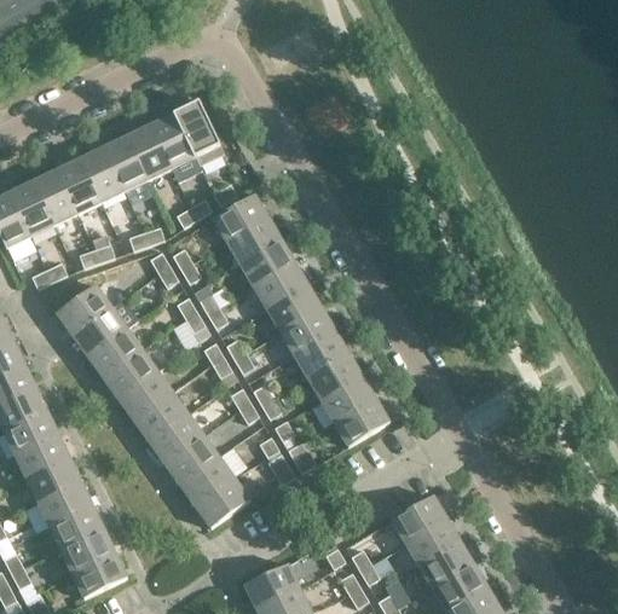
[(198,102),(173,114),(194,157),(198,166),(223,154),(198,102)]
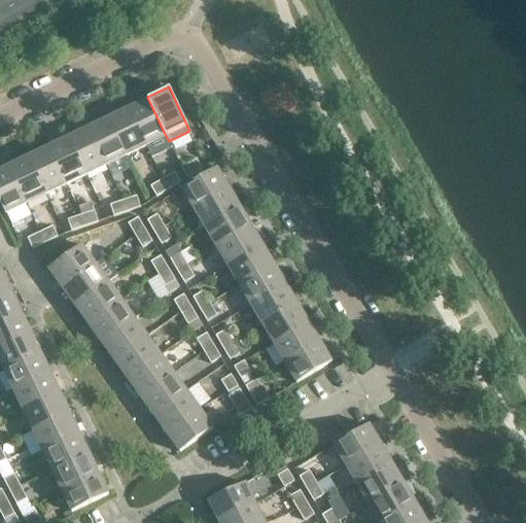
[(165,134),(147,97),(128,106),(145,143),(165,134)]
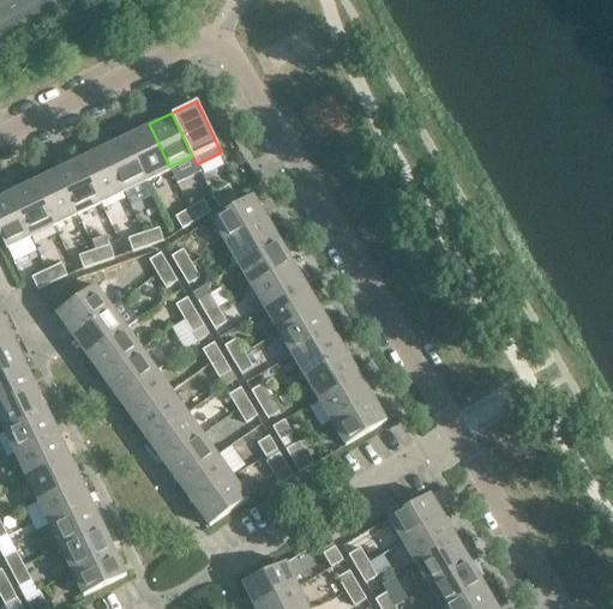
[(169,167),(149,124),(125,134),(146,178),(169,167)]
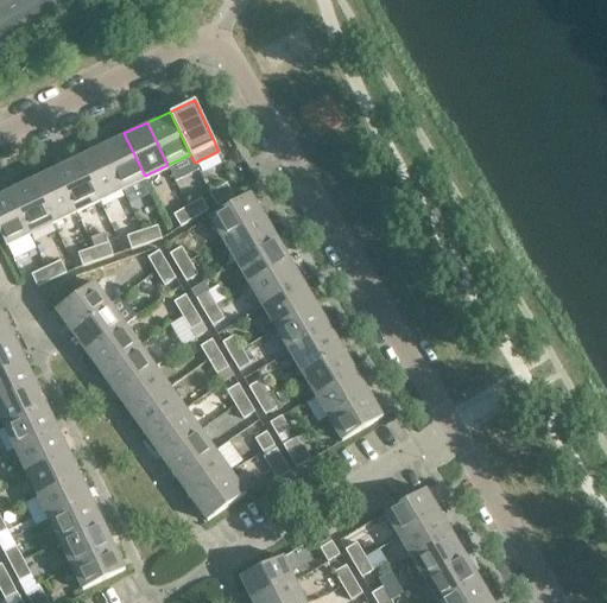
[(145,176),(124,133),(101,145),(121,188),(145,176)]
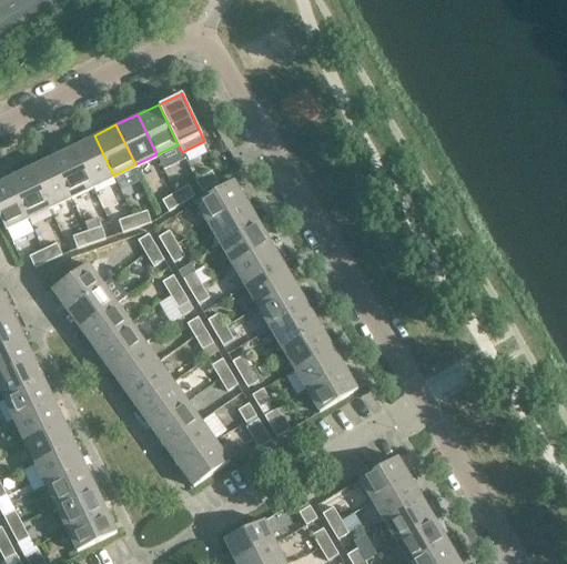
[(113,175),(94,136),(72,145),(92,185),(113,175)]
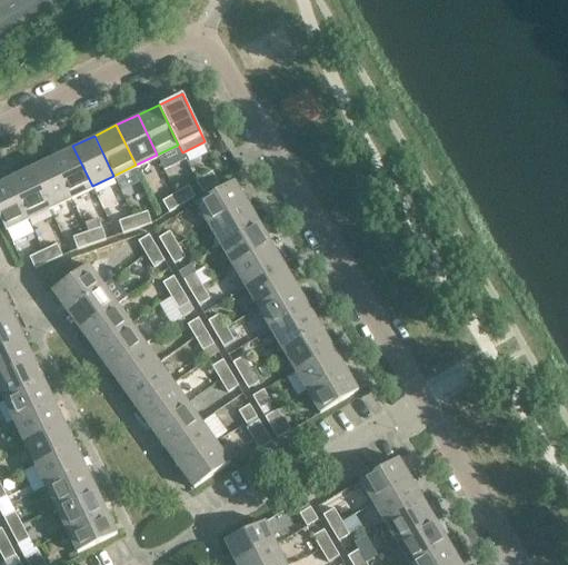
[(92,186),(72,146),(51,156),(70,196),(92,186)]
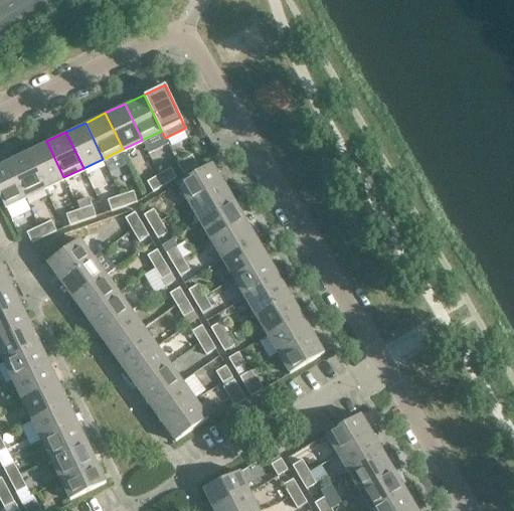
[(63,177),(46,141),(26,151),(44,187),(63,177)]
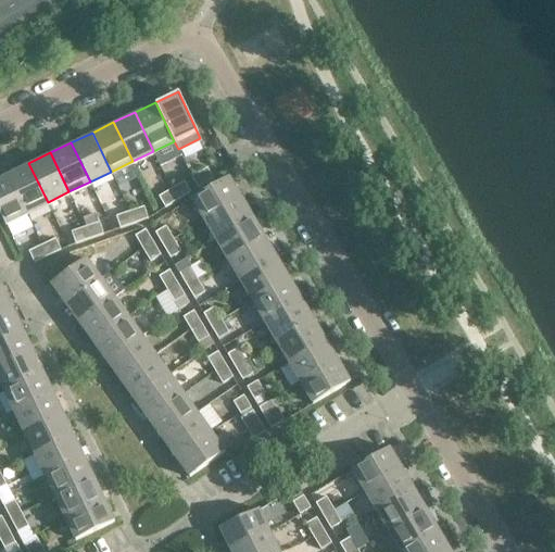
[(48,202),(28,163),(8,173),(26,212),(48,202)]
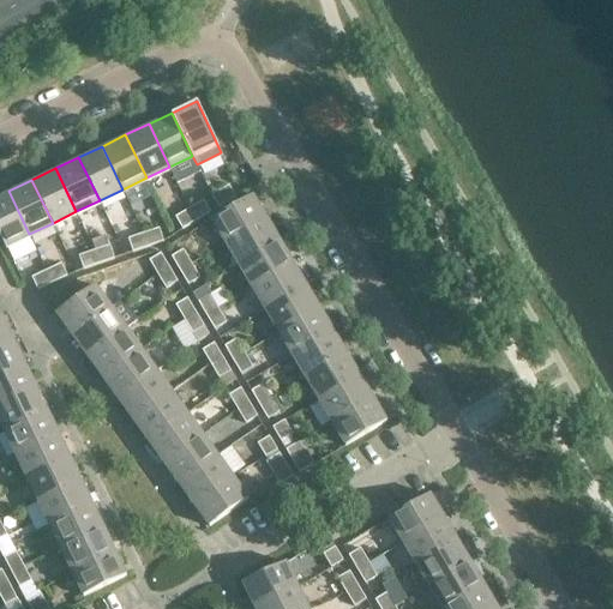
[(210,193),(217,204),(234,194),(228,182),(210,193)]
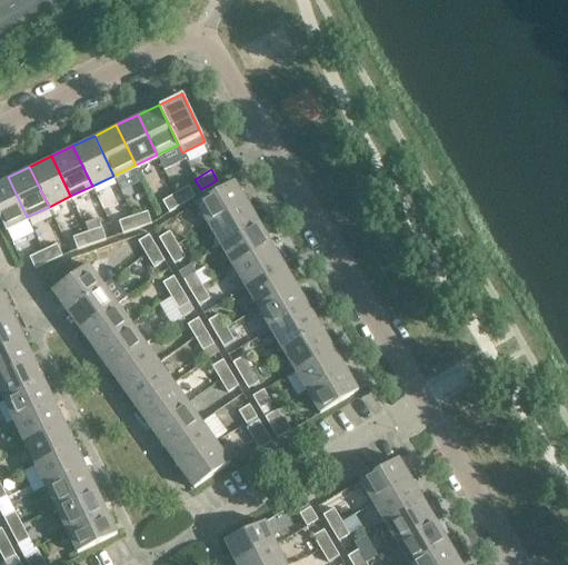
[(27,217),(8,177),(0,180),(0,218),(5,228),(27,217)]
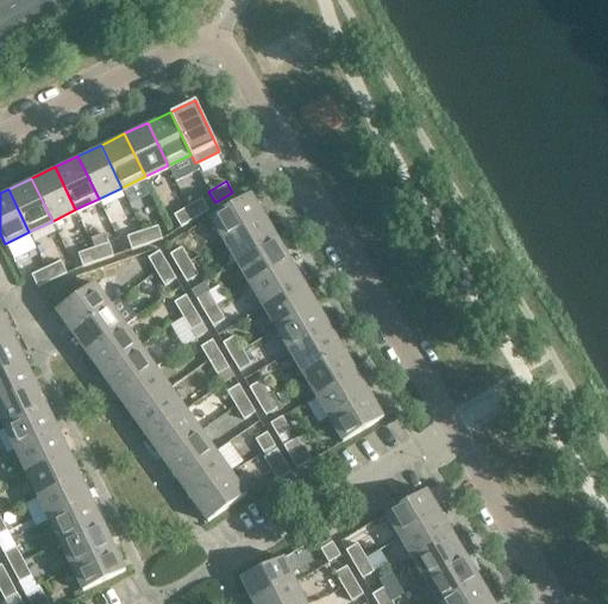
[(263,214),(249,192),(208,215),(223,238),(263,214)]
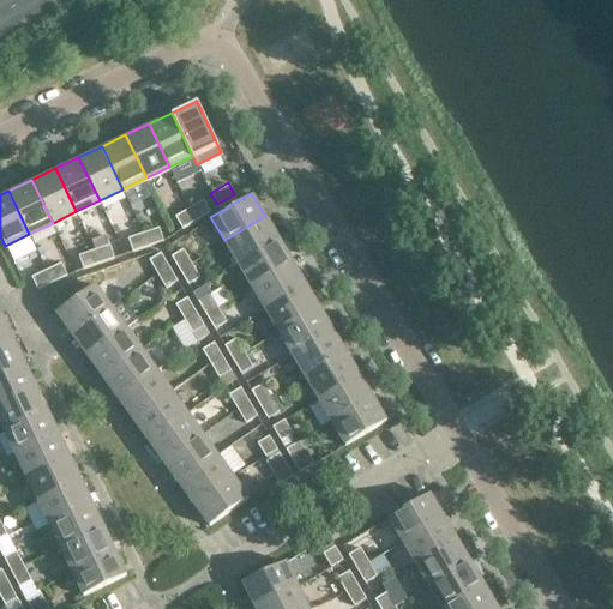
[(202,198),(188,206),(194,217),(209,210),(202,198)]
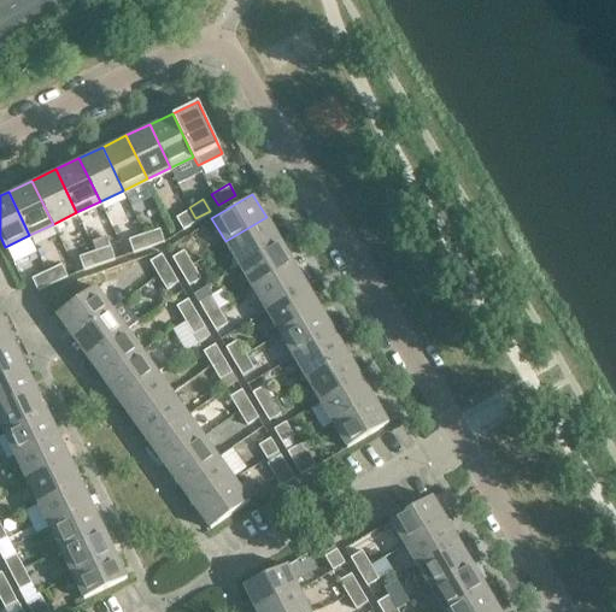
[(195,218),(189,207),(175,216),(182,227),(195,218)]
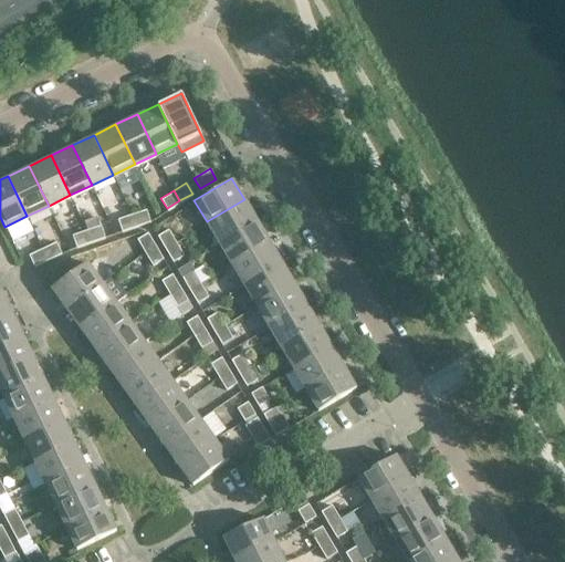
[(257,220),(244,199),(207,221),(219,242),(257,220)]
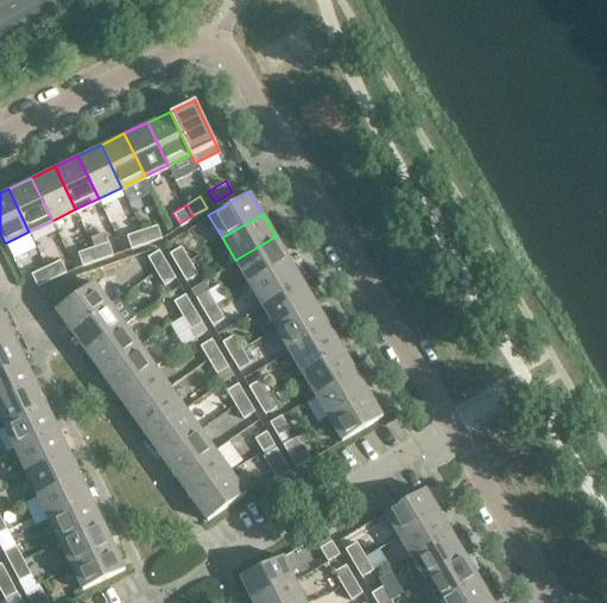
[(157,223),(141,228),(145,241),(160,236),(157,223)]
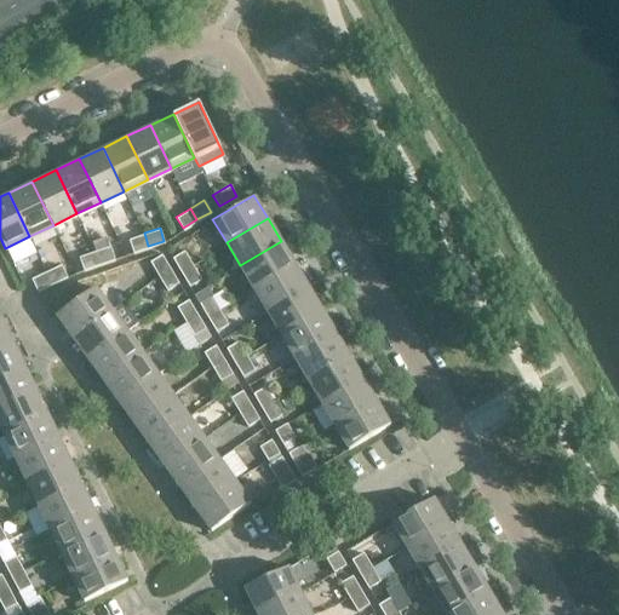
[(148,246),(144,233),(129,239),(133,251),(148,246)]
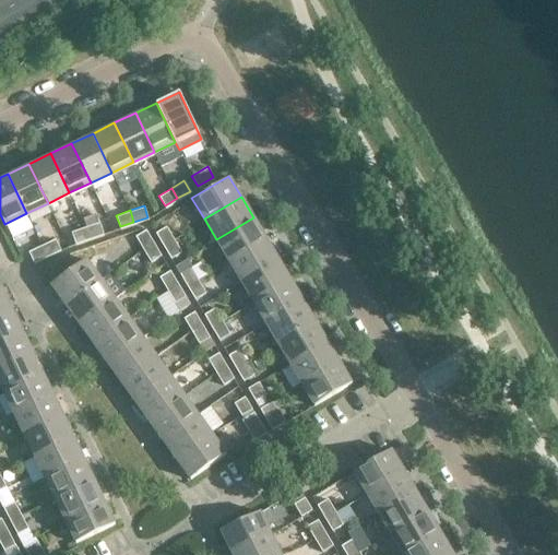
[(265,237),(253,217),(216,239),(228,260),(265,237)]
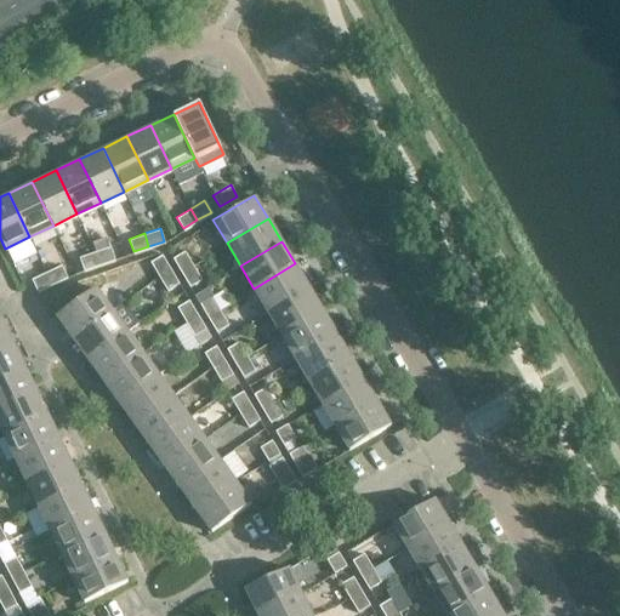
[(109,245),(95,250),(98,263),(114,258),(109,245)]
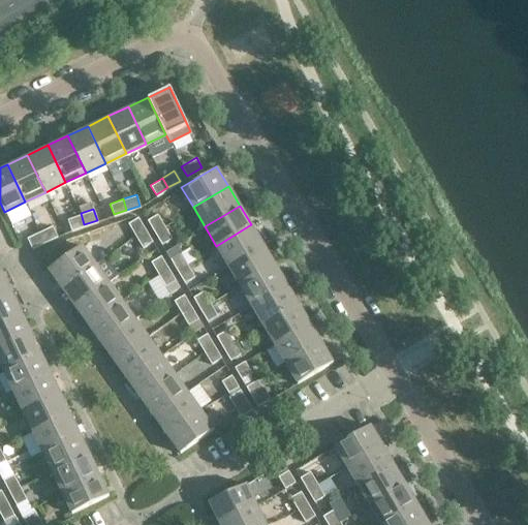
[(84,224),(81,213),(67,218),(70,228),(84,224)]
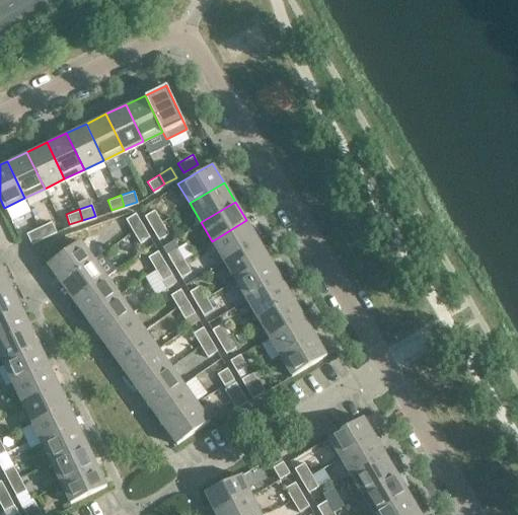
[(153,209),(144,214),(151,226),(160,220),(153,209)]
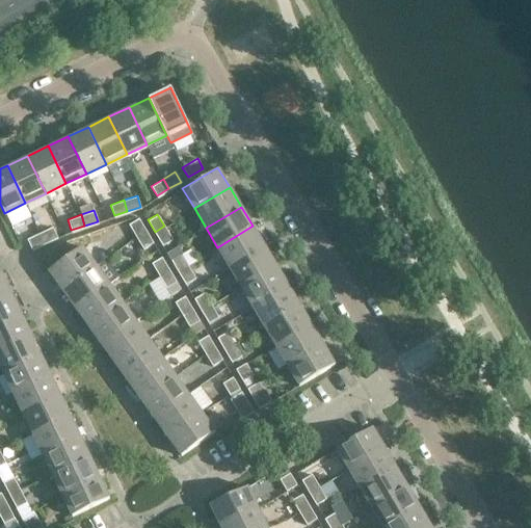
[(145,229),(138,217),(128,222),(135,235),(145,229)]
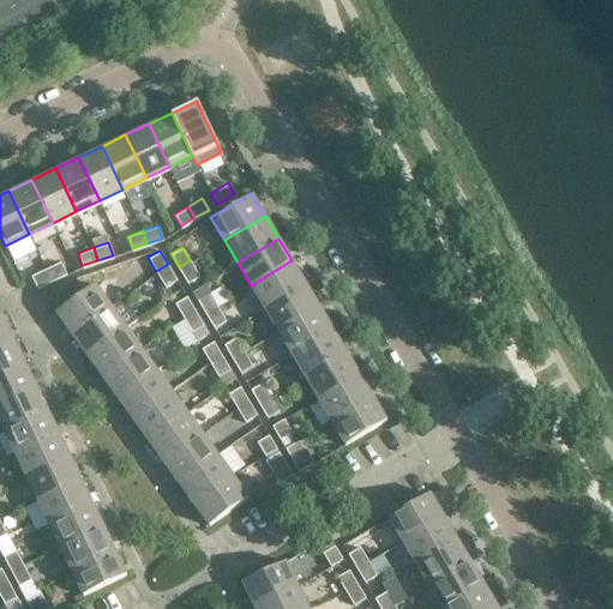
[(60,260),(46,267),(50,279),(66,272),(60,260)]
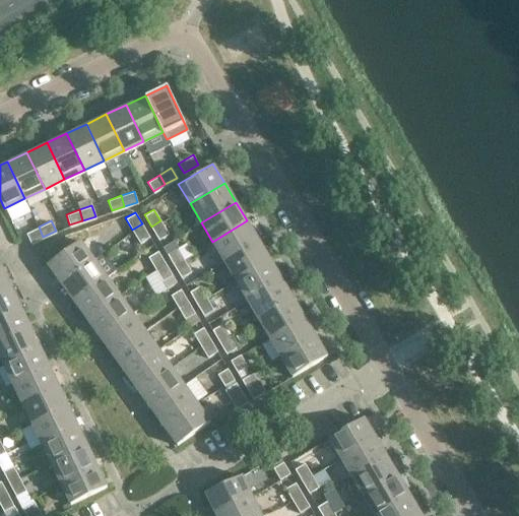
[(168,233),(160,220),(151,227),(157,238),(168,233)]
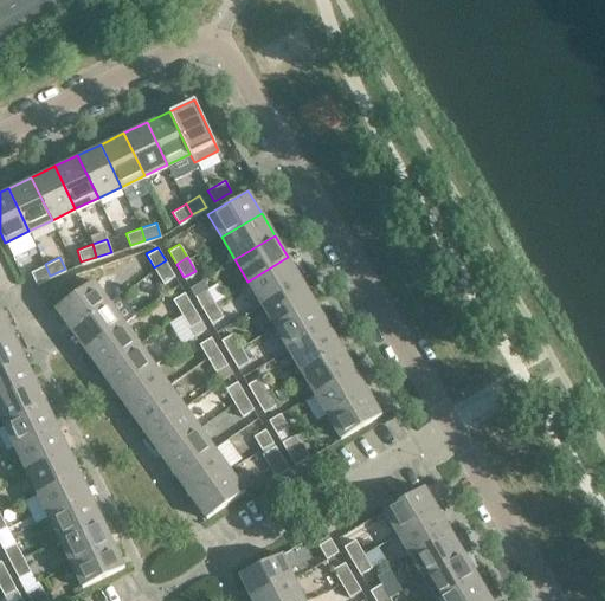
[(301,279),(288,257),(248,282),(261,303),(301,279)]
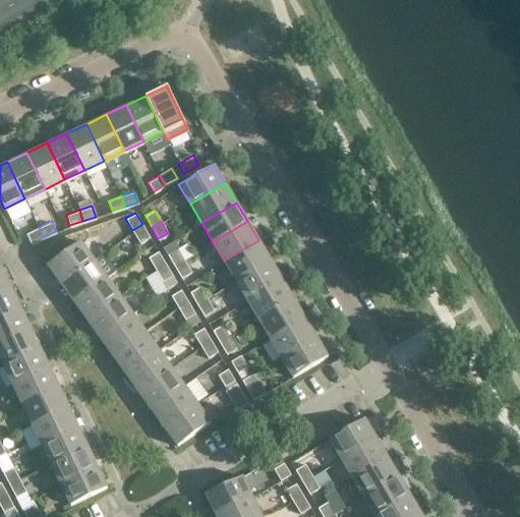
[(150,236),(142,224),(132,230),(139,241),(150,236)]
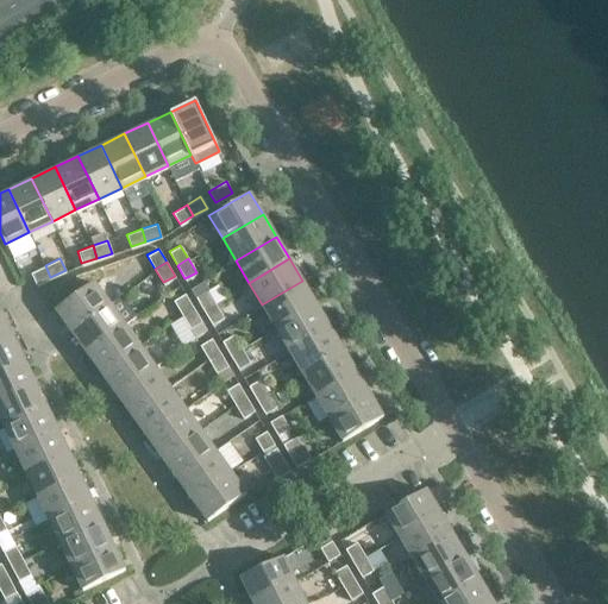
[(50,277),(45,265),(31,272),(36,284),(50,277)]
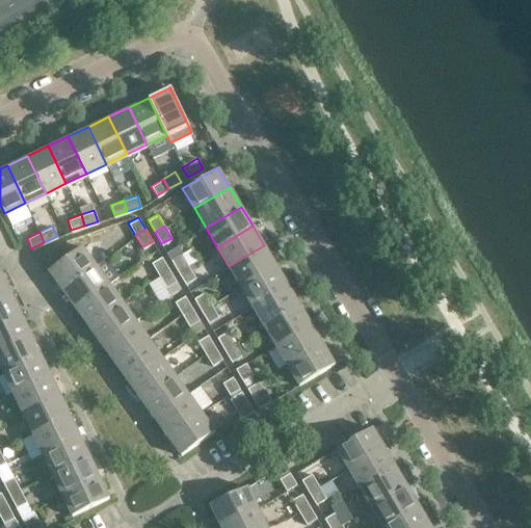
[(48,269),(61,288),(95,264),(81,244),(48,269)]
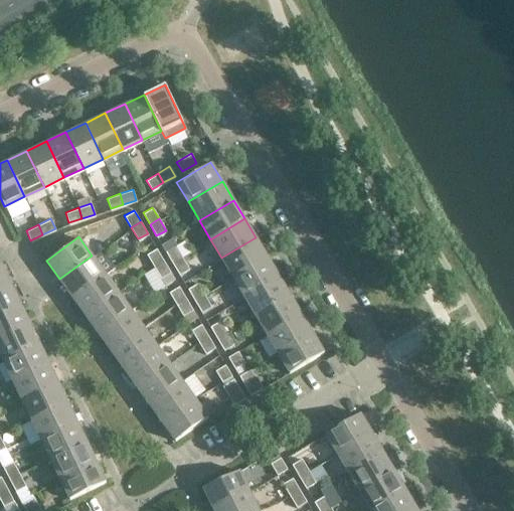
[(267,257),(255,237),(221,258),(232,277),(267,257)]
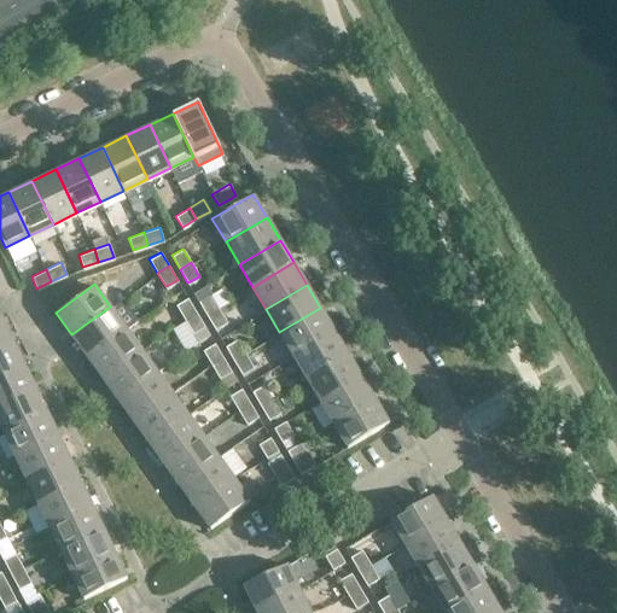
[(209,293),(198,301),(207,314),(217,307),(209,293)]
